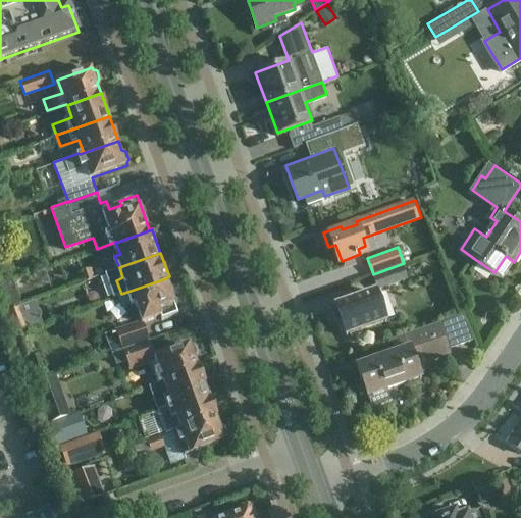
[(404,263),(373,274),(377,288),(409,277),(404,263)]
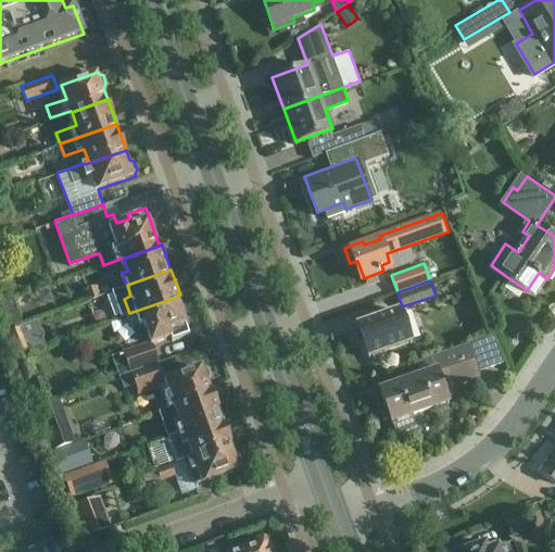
[(88,299),(102,295),(98,284),(84,288),(88,299)]
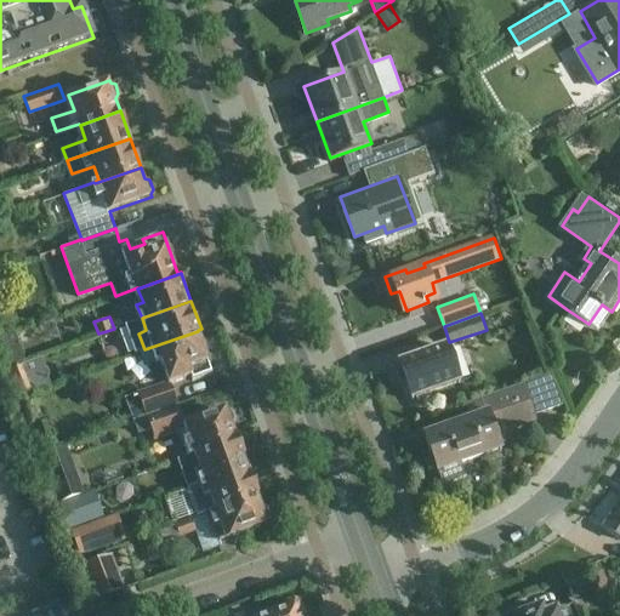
[(198,331),(144,349),(141,351),(146,365),(161,359),(170,380),(191,371),(193,378),(214,371),(198,331)]
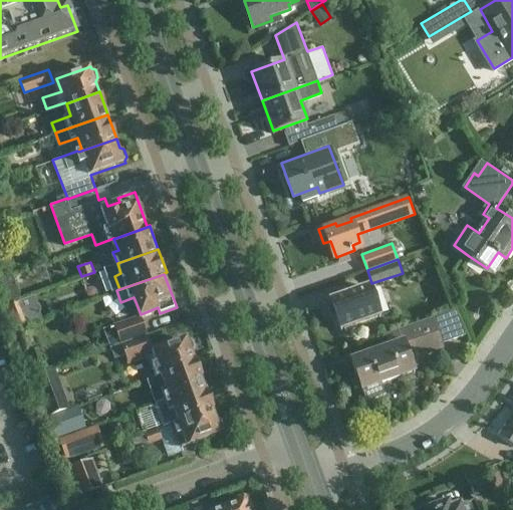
[(371,286),(331,300),(341,329),(381,315),(371,286)]
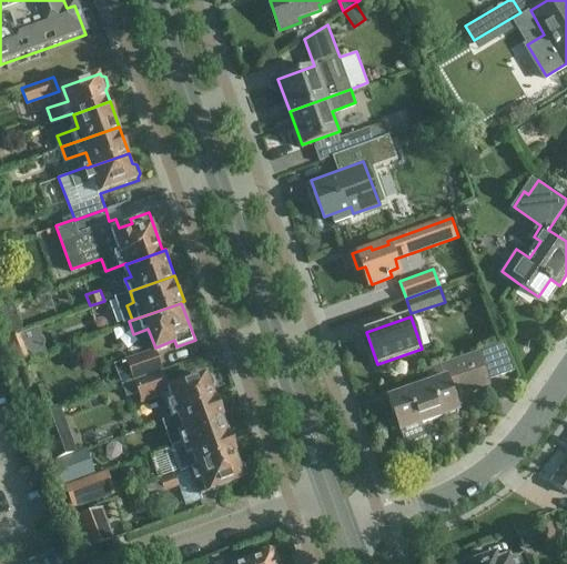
[(18,361),(31,356),(22,332),(9,336),(18,361)]
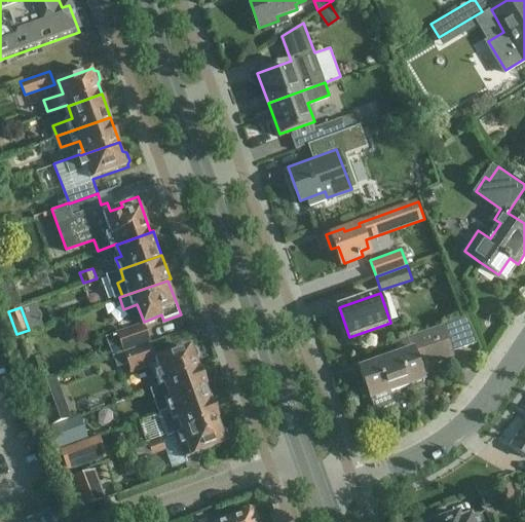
[(371,398),(411,383),(425,377),(422,368),(455,356),(452,348),(465,343),(456,318),(392,341),(398,355),(360,367),(371,398)]
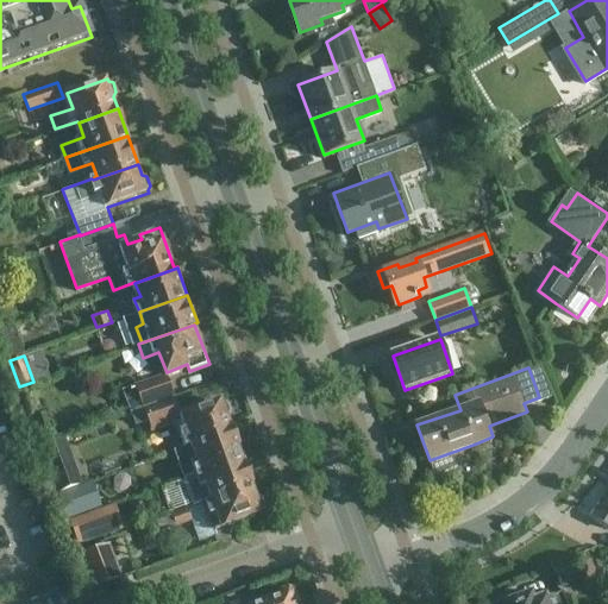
[(131,411),(175,396),(165,372),(123,388),(131,411)]
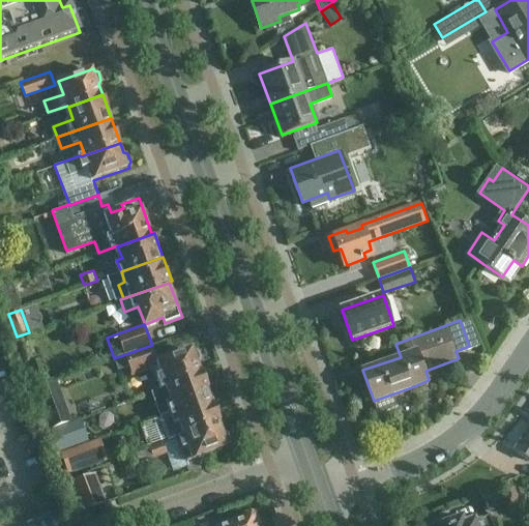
[(166,384),(201,372),(198,362),(201,358),(198,351),(194,350),(193,347),(157,359),(152,345),(114,358),(118,370),(128,366),(133,375),(159,364),(163,374),(157,375),(162,386),(166,384)]
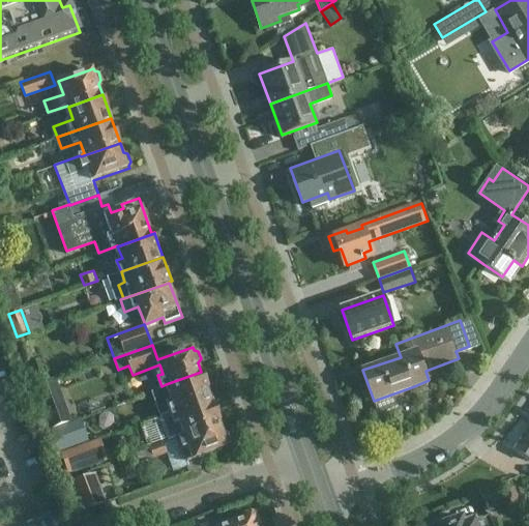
[(166,384),(162,386),(150,390),(159,414),(162,414),(210,397),(201,372),(166,384)]
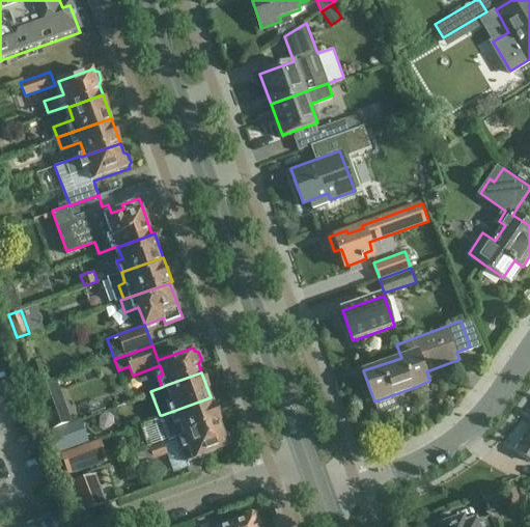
[(34,387),(48,425),(72,417),(57,378),(34,387)]
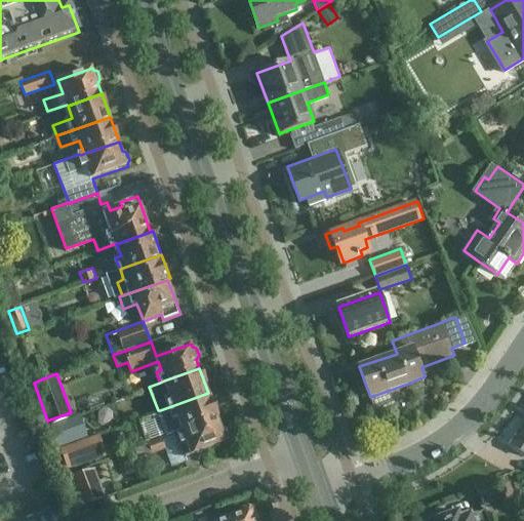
[(208,393),(160,410),(169,435),(177,432),(216,416),(208,393)]
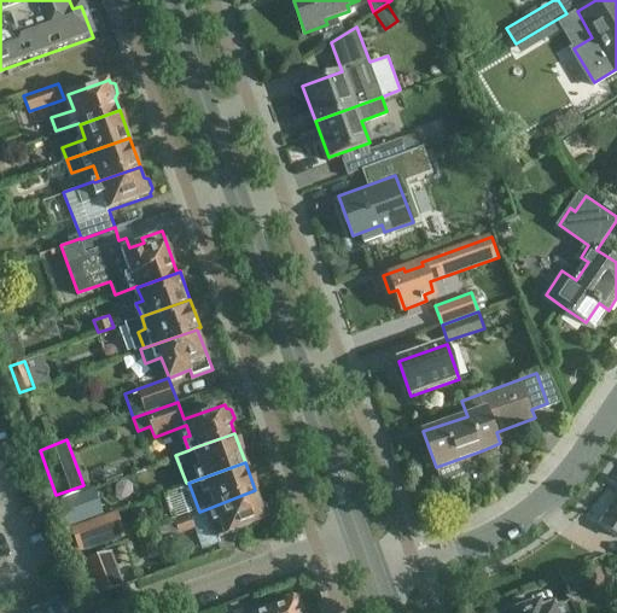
[(60,500),(69,525),(105,512),(94,488),(60,500)]
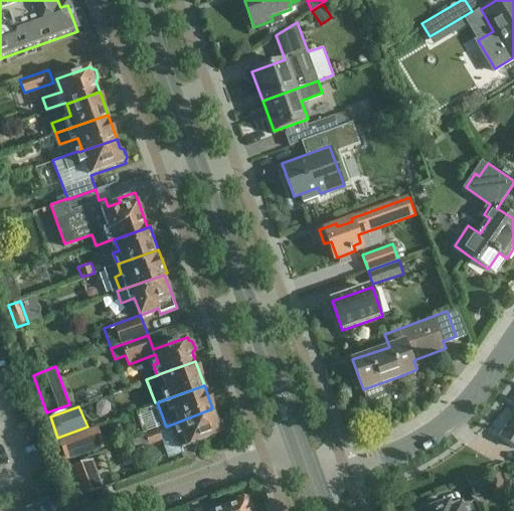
[(221,432),(223,428),(221,420),(216,419),(212,408),(174,423),(178,434),(182,432),(187,446),(221,434),(221,432)]
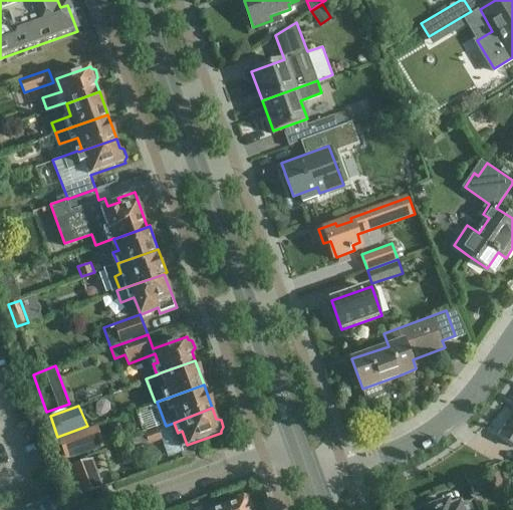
[(512,417),(500,436),(512,444),(512,417)]
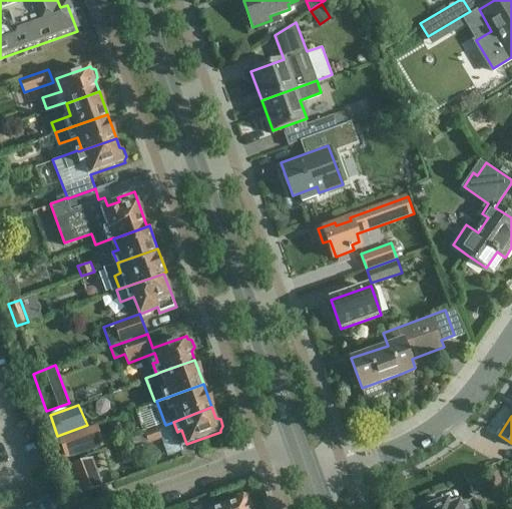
[(66,457),(93,447),(86,427),(58,438),(66,457)]
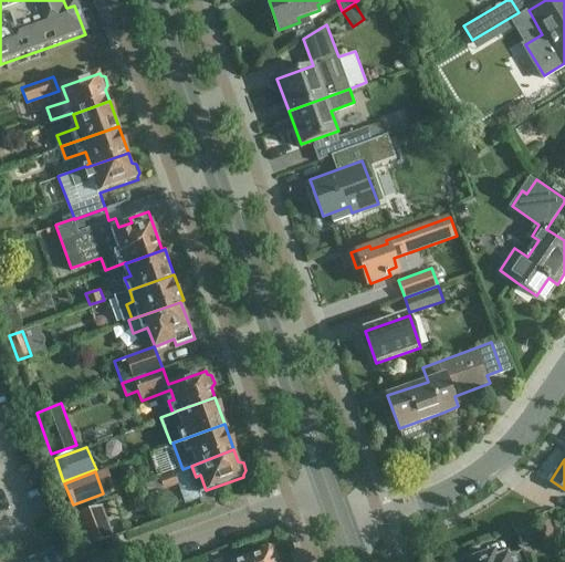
[(175,472),(168,475),(155,479),(158,488),(178,481),(175,472)]
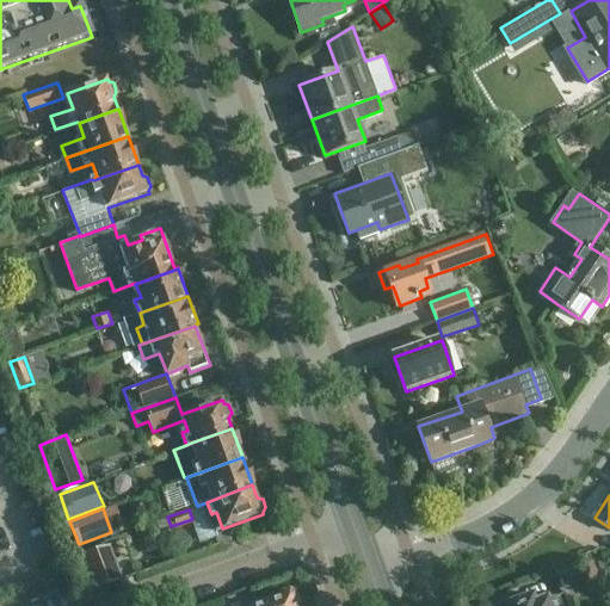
[(219,520),(207,524),(204,517),(191,520),(195,532),(197,532),(204,555),(227,549),(219,520)]
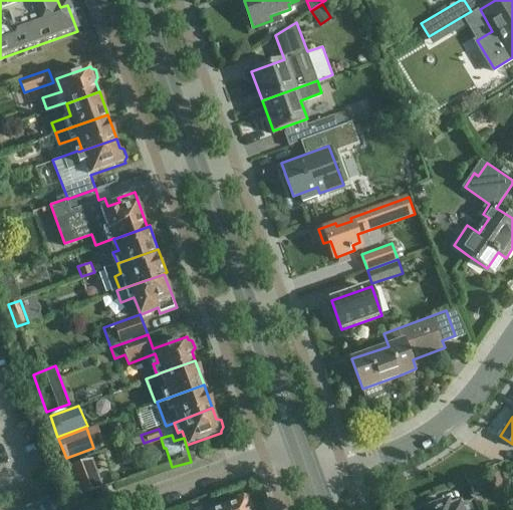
[(80,495),(103,486),(92,457),(69,466),(80,495)]
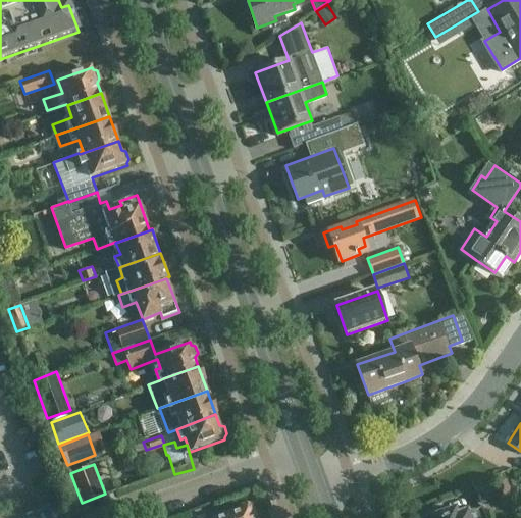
[(222,517),(252,517),(256,514),(254,508),(248,505),(244,507),(241,512),(222,517)]
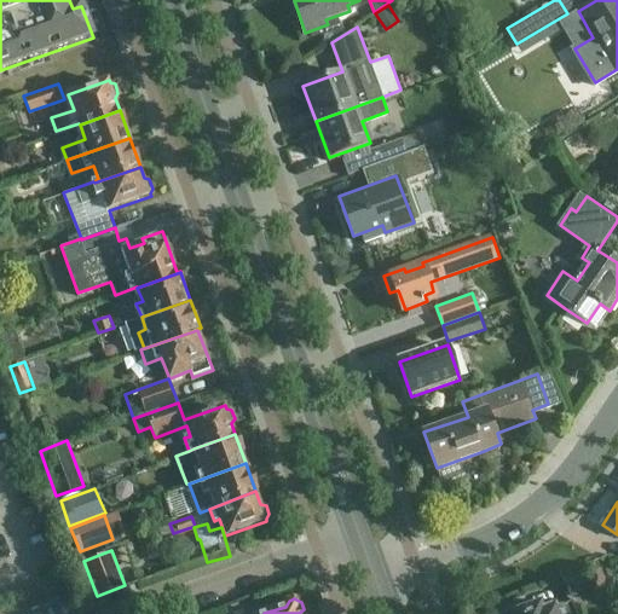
[(578,613),(573,600),(543,612),(541,604),(513,613),(578,613)]
